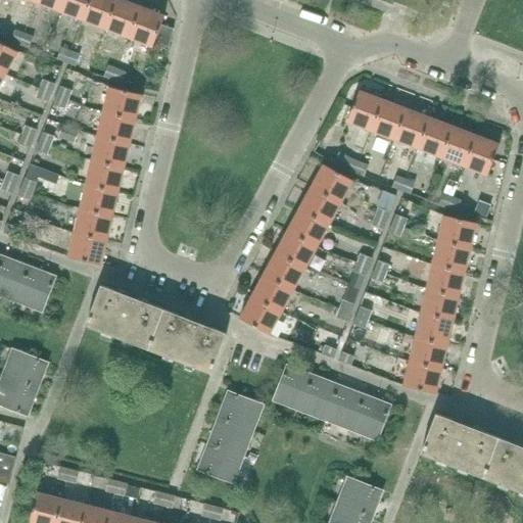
[(58,11),(62,0),(37,0),(36,2),(58,11)]
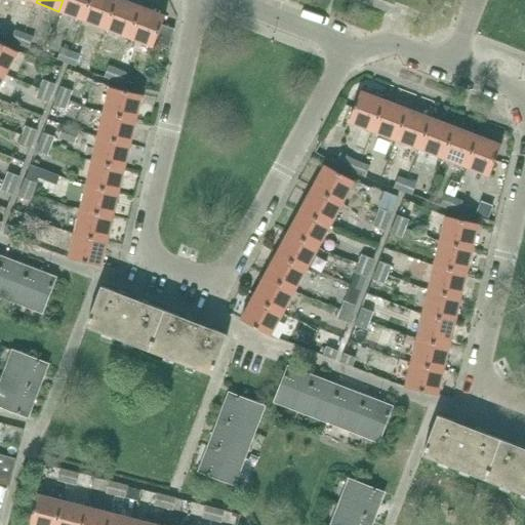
[(82,21),(90,0),(63,0),(58,11),(82,21)]
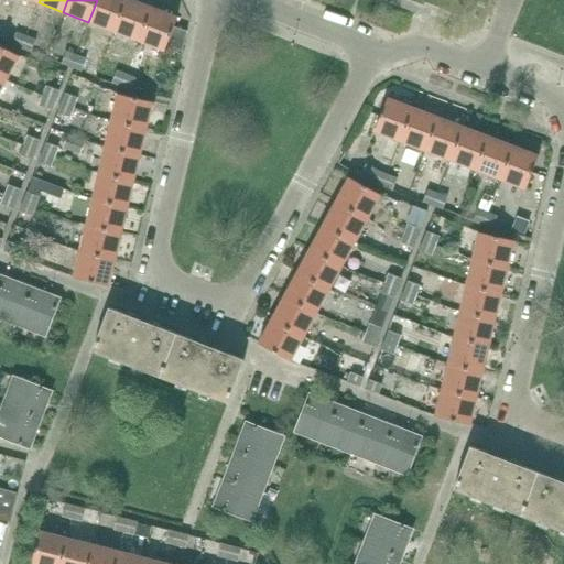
[(114,32),(126,0),(97,0),(88,22),(114,32)]
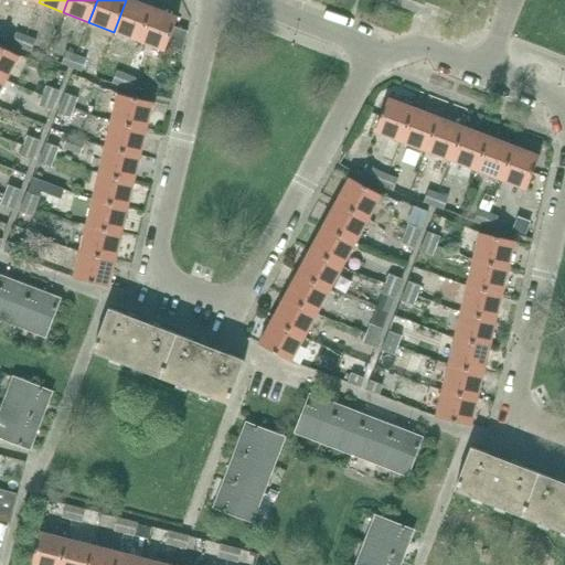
[(139,41),(151,8),(132,0),(126,0),(114,32),(139,41)]
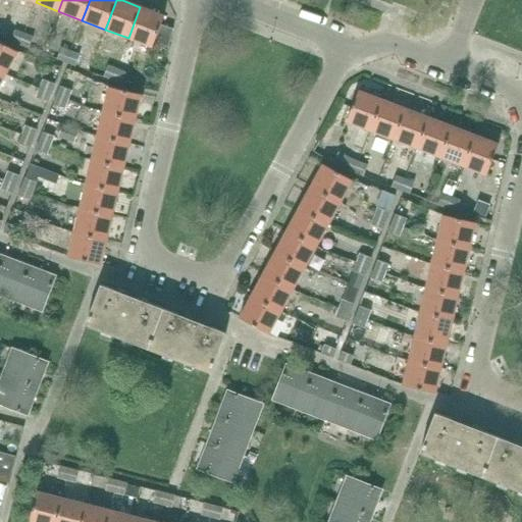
[(152,47),(164,16),(140,7),(128,38),(152,47)]
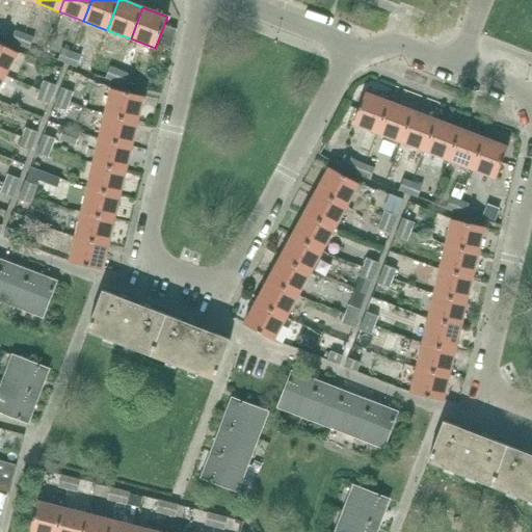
[(20,46),(24,34),(15,31),(10,42),(20,46)]
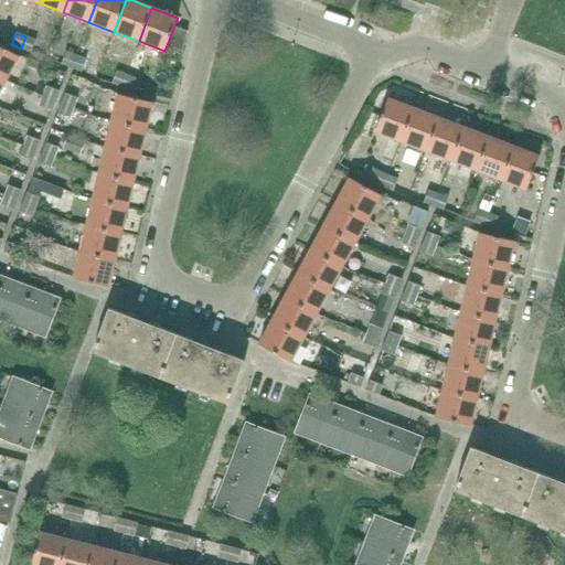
[(25,36),(21,49),(31,52),(35,40),(25,36)]
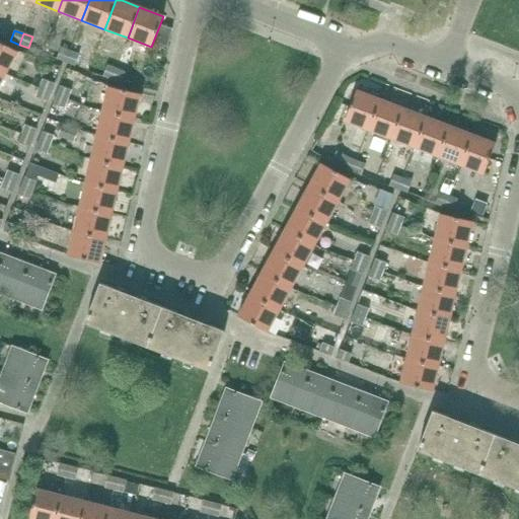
[(0,71),(6,74),(18,52),(0,42),(0,71)]
